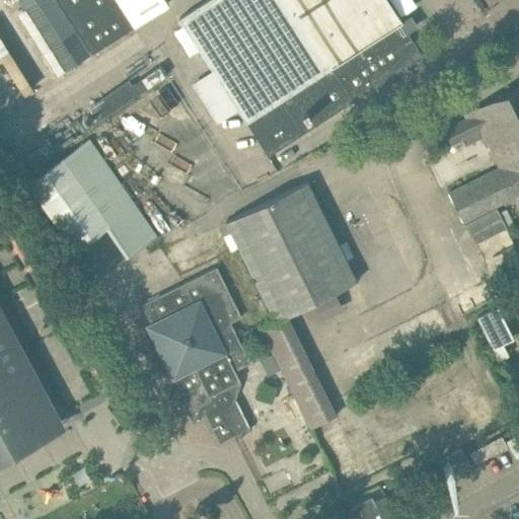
[(65,71),(91,55),(55,0),(19,0),(65,71)]
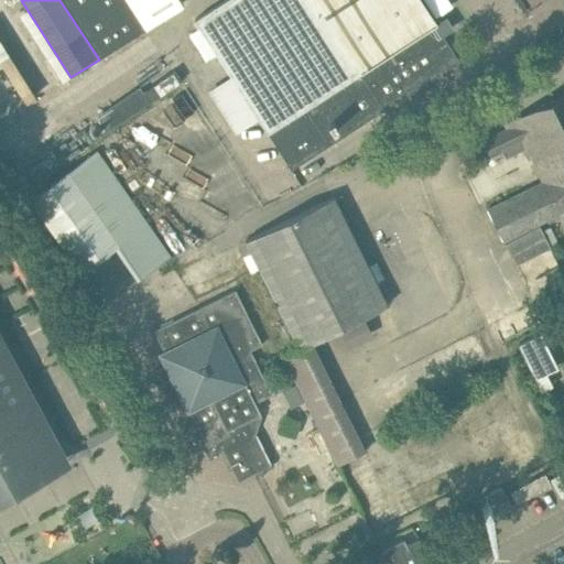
[(65,0),(101,56),(145,26),(147,28),(183,2),(182,0),(65,0)]
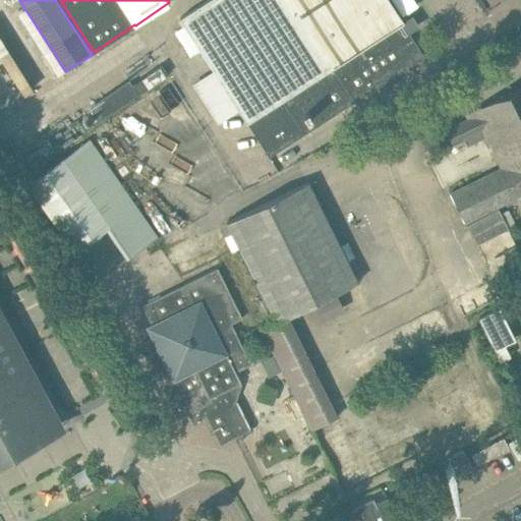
[(407,68),(433,52),(411,17),(404,23),(389,0),(208,0),(180,18),(269,159),(356,101),(358,104),(409,72),(407,68)]
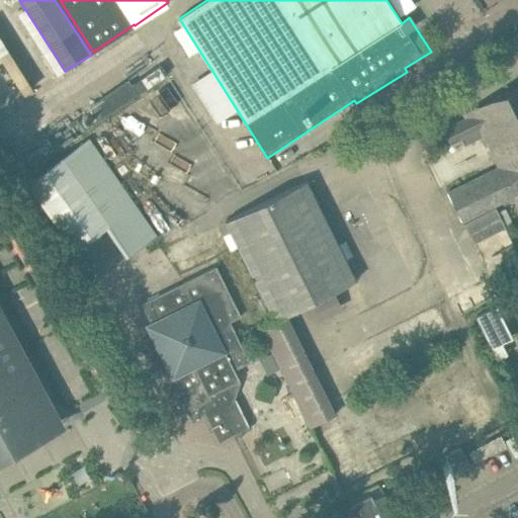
[(98,121),(154,84),(147,74),(135,82),(132,77),(108,92),(100,80),(80,94),(98,121)]
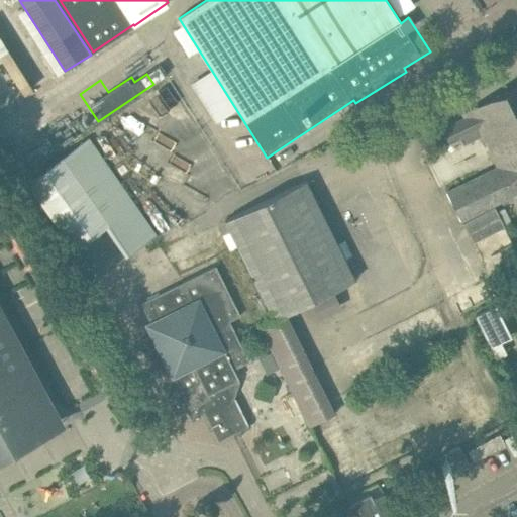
[(516,192),(516,85),(461,113),(463,117),(441,128),(449,144),(460,139),(464,145),(483,136),(497,166),(444,192),(459,221),(516,192)]
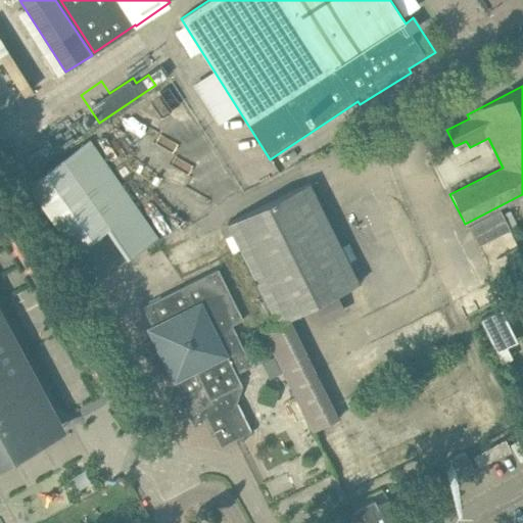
[(90,139),(61,158),(61,157),(27,182),(74,250),(108,226),(130,256),(157,238),(90,139)]
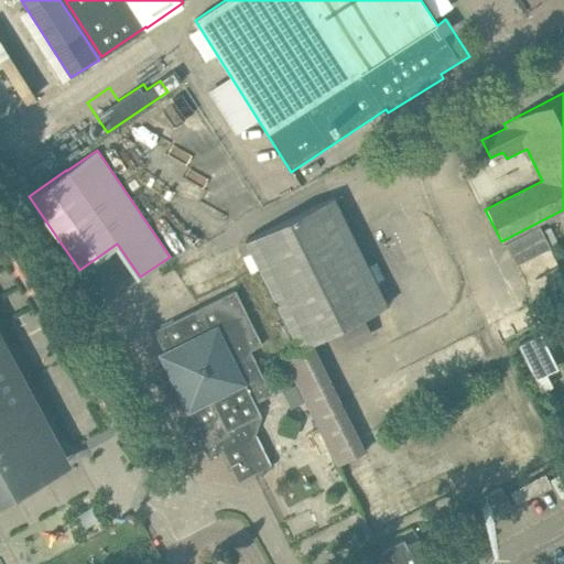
[(337,465),(337,464),(366,451),(312,343),(388,304),(334,196),(245,240),(297,348),(283,356),(296,383),(282,390),(290,409),(306,402),(337,465)]
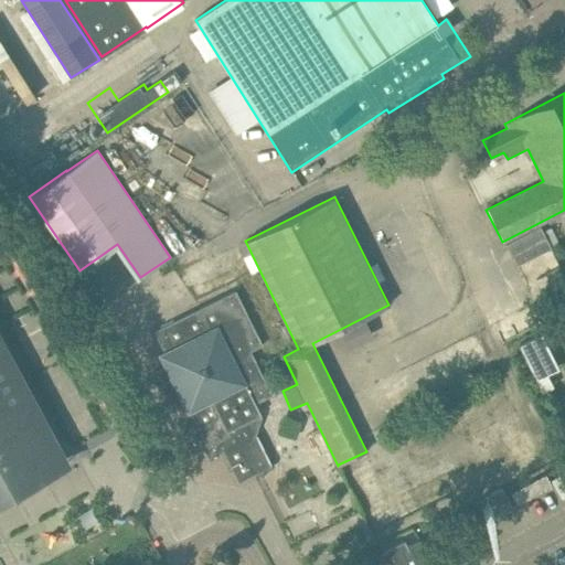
[(550,249),(540,228),(505,245),(516,266),(550,249)]
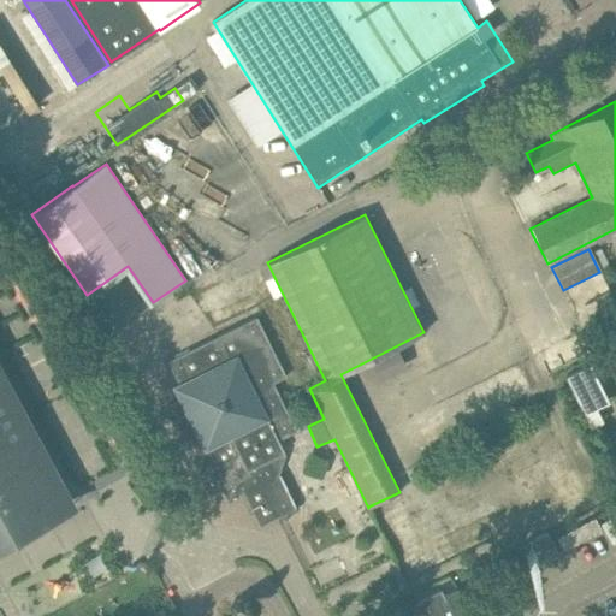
[(178,400),(164,408),(207,496),(234,483),(238,493),(243,491),(261,526),(296,508),(278,472),(274,474),(267,460),(284,451),(278,439),(297,430),(272,383),(285,377),(256,318),(167,360),(179,381),(172,386),(178,400)]
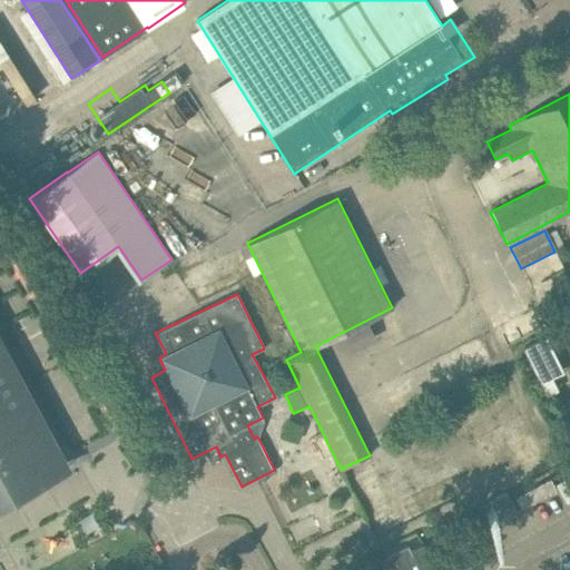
[(379,341),(369,322),(343,335),(352,353),(379,341)]
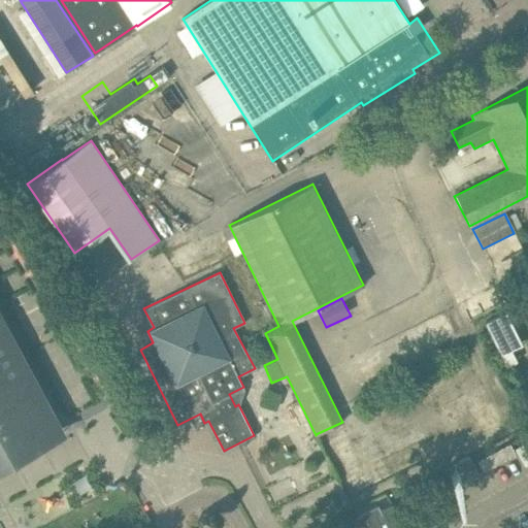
[(0,453),(48,427),(0,336),(0,453)]
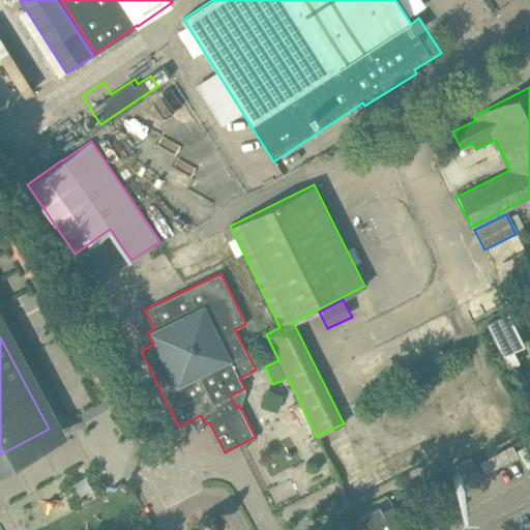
[(479,462),(486,473),(518,455),(511,444),(479,462)]
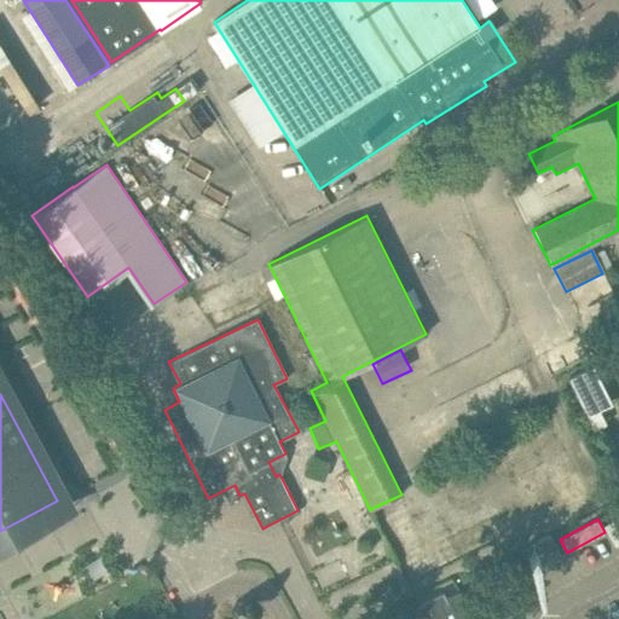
[(550,534),(537,541),(544,554),(545,554),(549,561),(560,555),(555,547),(556,545),(550,534)]
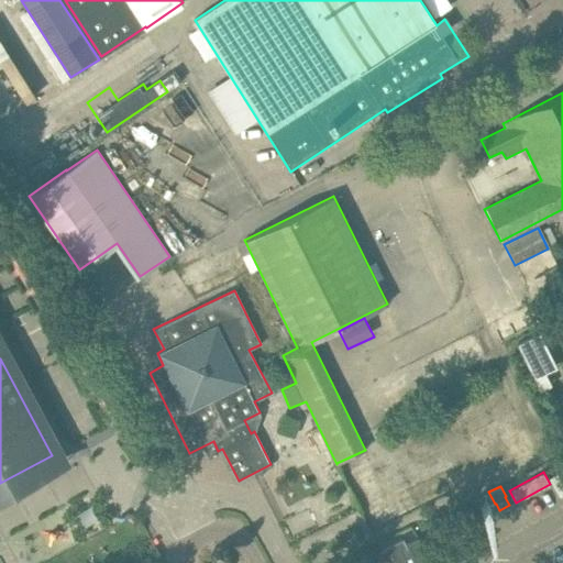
[(431,562),(427,555),(418,538),(406,543),(403,538),(362,560),(363,562),(431,562)]
